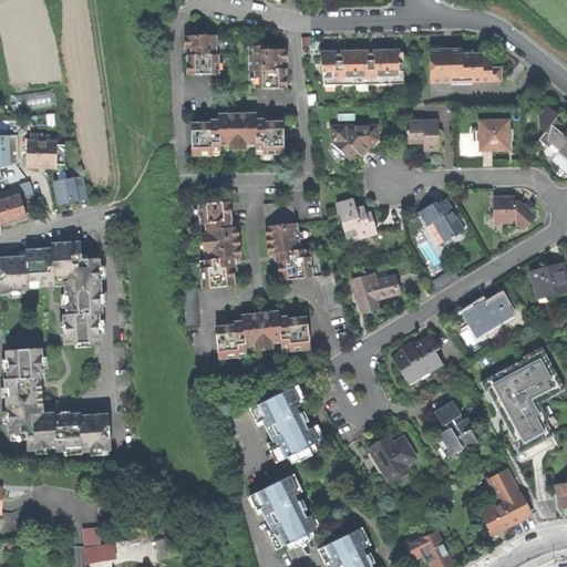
[(186,75),(217,75),(217,54),(215,54),(215,37),(184,37),(184,49),(188,49),(193,48),(193,57),(188,57),(186,57),(186,75)]
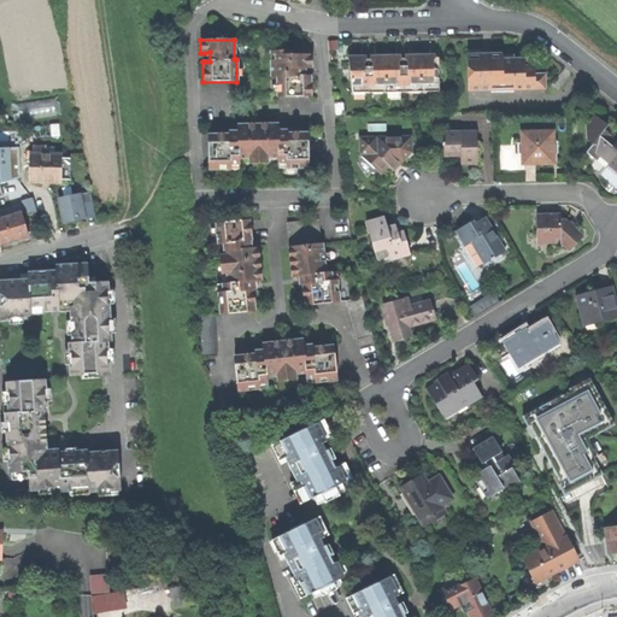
[(275,76),(276,98),(310,98),(310,76),(307,76),(301,76),(301,68),(306,68),(311,68),(311,62),(311,56),(292,56),(292,52),(274,52),(274,53),(274,62),(269,62),(270,76),(275,76)]
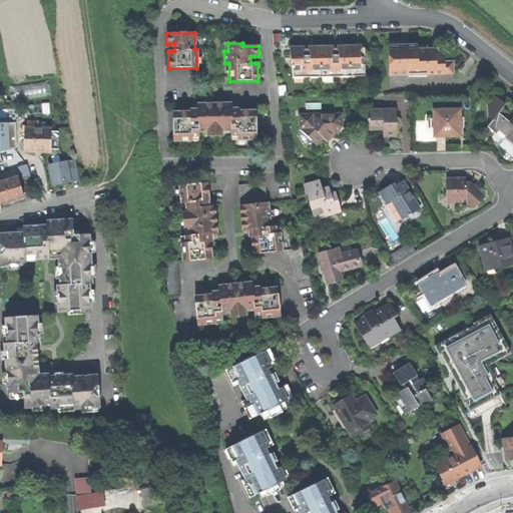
[(407,75),(408,72),(418,72),(417,49),(417,44),(407,45),(406,46),(402,46),(400,46),(399,45),(388,45),(389,75),(407,75)]
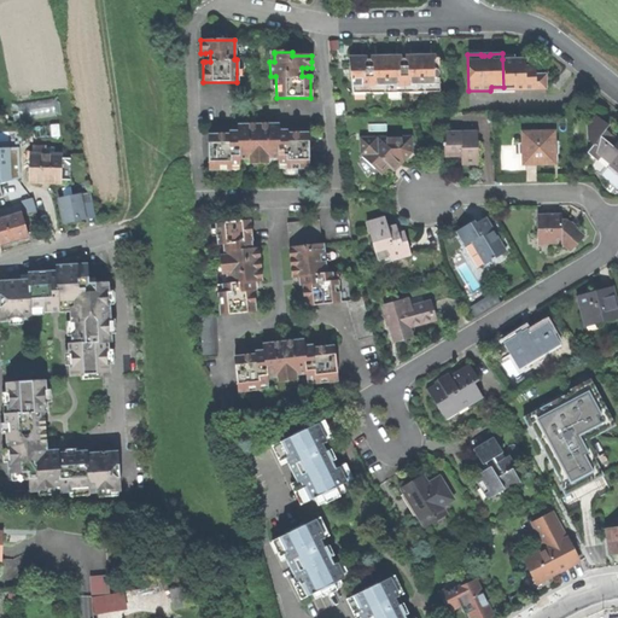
[(354,58),(348,58),(348,94),(438,93),(439,80),(435,80),(438,75),(438,73),(431,68),(438,68),(438,59),(433,59),(430,59),(430,57),(420,57),(409,57),(409,60),(402,60),(396,60),(396,57),(384,57),(373,58),(373,60),(366,60),(361,60),(361,58),(354,58)]
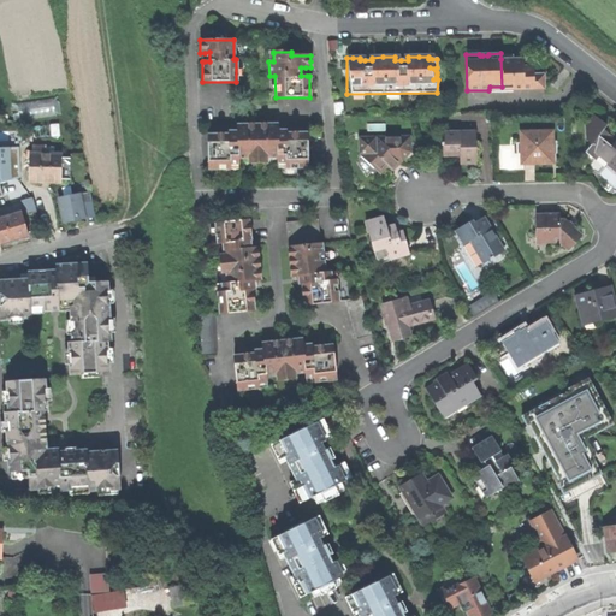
[(513,59),(501,59),(502,87),(511,87),(511,89),(544,89),(543,75),(533,75),(533,66),(522,66),(522,60),(516,60),(513,60),(513,59)]
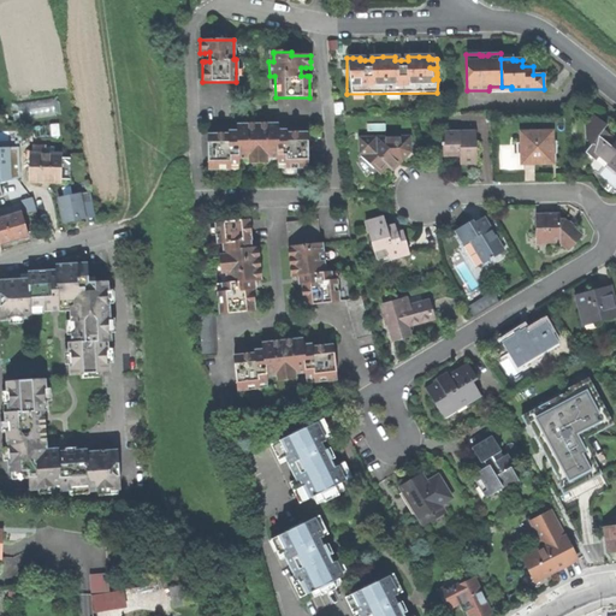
[(609,163),(615,169),(615,137),(609,134),(603,129),(606,124),(593,114),(585,124),(586,140),(591,143),(585,152),(594,159),(600,150),(611,158),(609,163)]
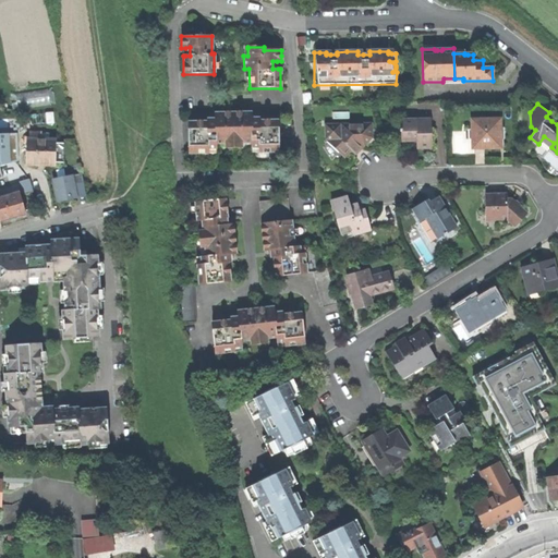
[(216,143),(233,143),(232,111),(214,111),(214,117),(214,121),(207,121),(207,122),(187,122),(187,154),(208,154),(208,148),(216,148),(216,143)]
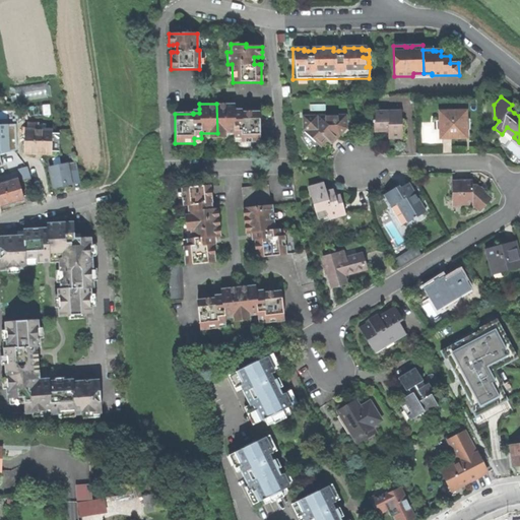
[(241,110),(234,110),(234,106),(234,104),(216,104),(217,133),(234,133),(234,138),(241,138),(241,142),(259,142),(259,111),(241,112),(241,110)]
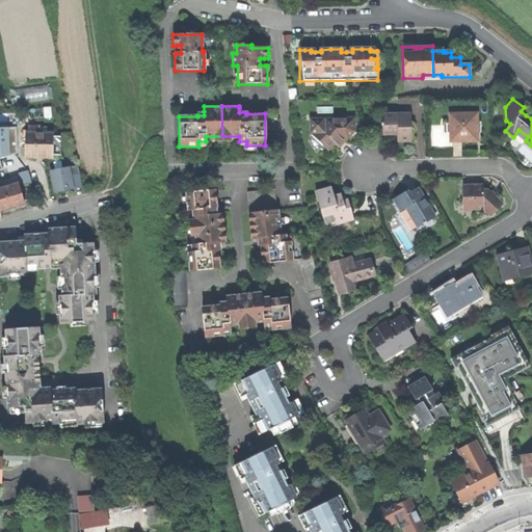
[(477,113),(449,114),(450,141),(461,141),(477,141),(477,131),(480,131),(480,120),(477,120),(477,113)]
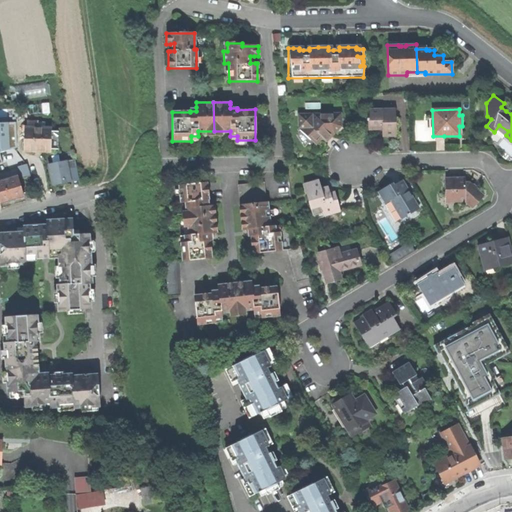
[(394,111),(367,112),(367,127),(381,127),(381,135),(387,135),(394,135),(394,111)]
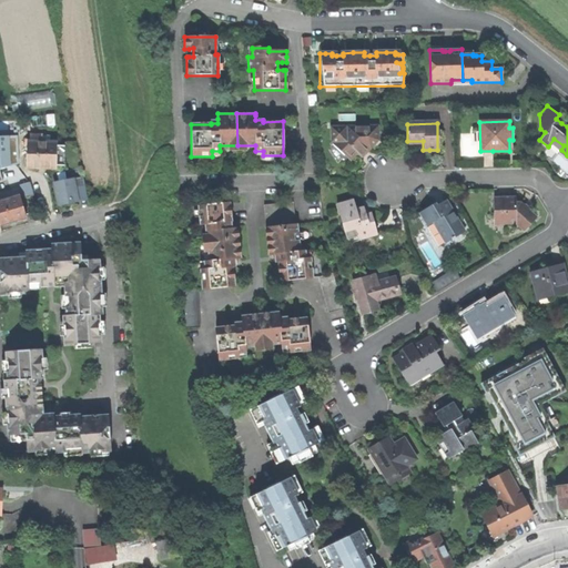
[(375,127),(328,127),(328,142),(343,156),(350,152),(353,156),(366,146),(375,140),(375,127)]
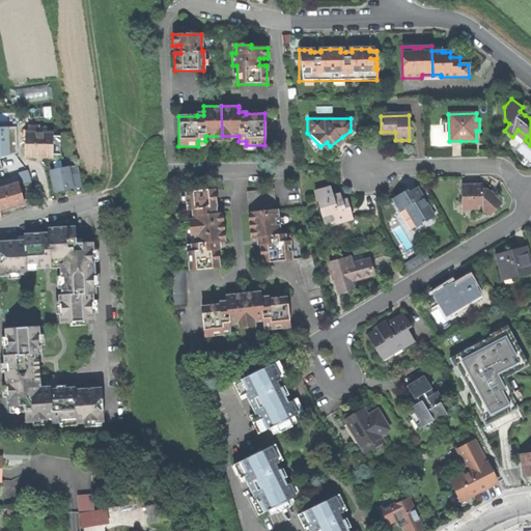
[(26,132),(25,157),(38,157),(53,158),(53,133),(26,132)]
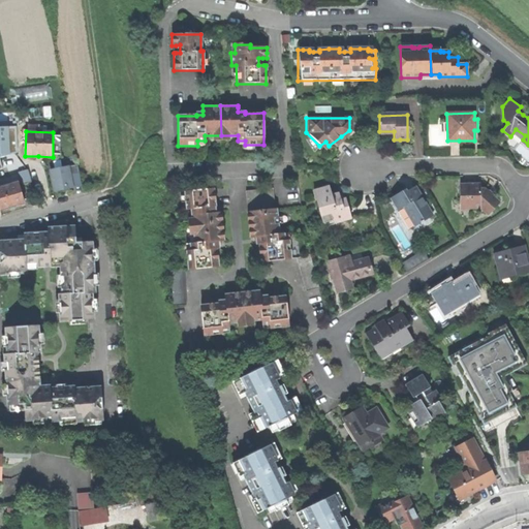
[(0,177),(19,172),(23,170),(16,148),(0,153),(0,177)]
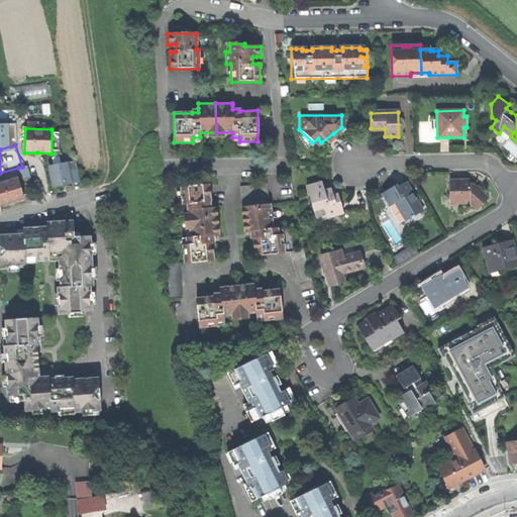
[(56,187),(84,184),(82,162),(54,164),(56,187)]
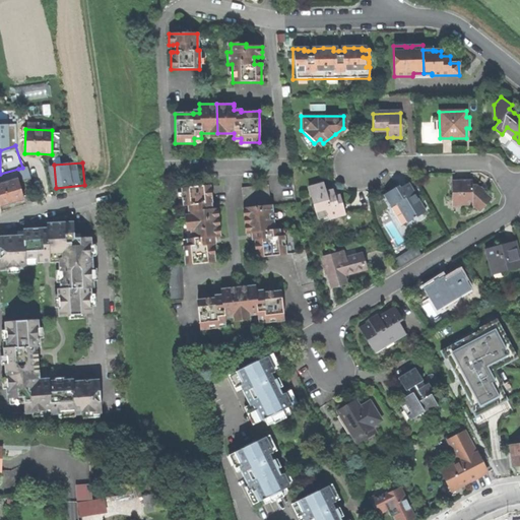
[(27,166),(22,168),(18,169),(22,181),(30,179),(27,166)]
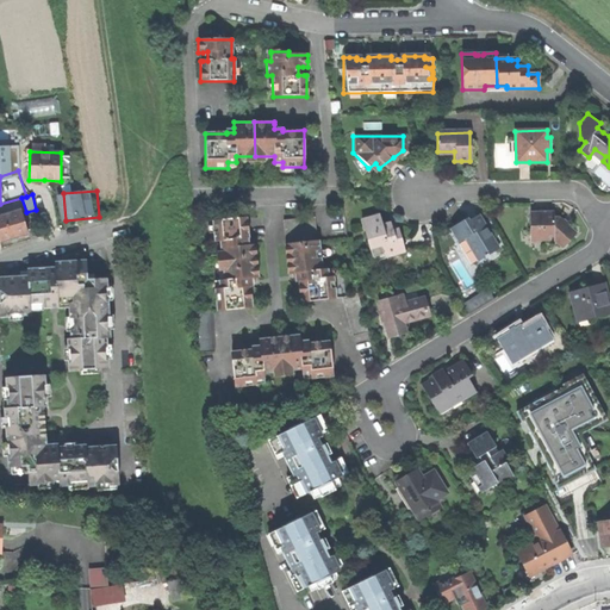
[(0,216),(0,242),(13,238),(27,234),(20,210),(0,216)]
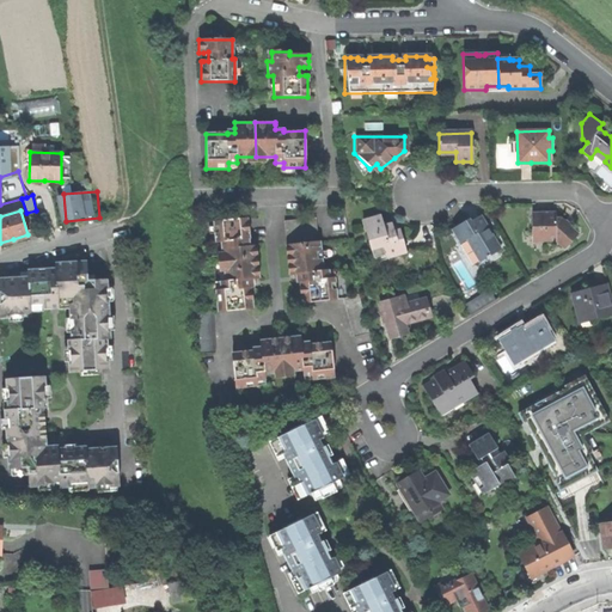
[(564,245),(577,232),(561,215),(555,215),(555,212),(544,212),(534,212),(534,232),(544,232),(545,238),(555,238),(564,245)]
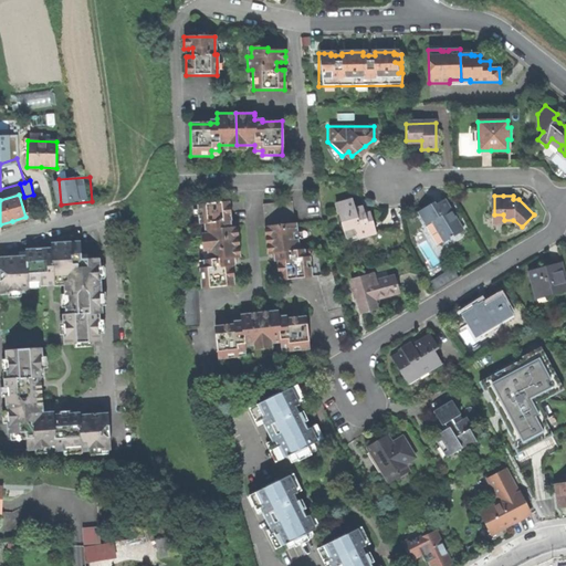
[(347,242),(375,233),(370,221),(367,212),(363,213),(360,206),(354,208),(350,199),(335,205),(347,242)]
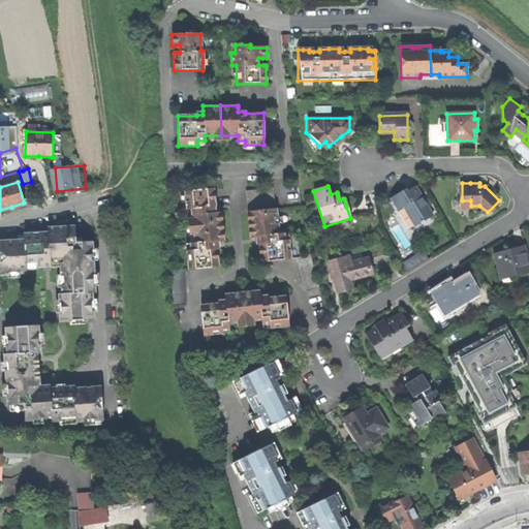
[(414,225),(432,215),(415,186),(407,191),(405,189),(400,192),(389,198),(395,211),(403,207),(414,225)]
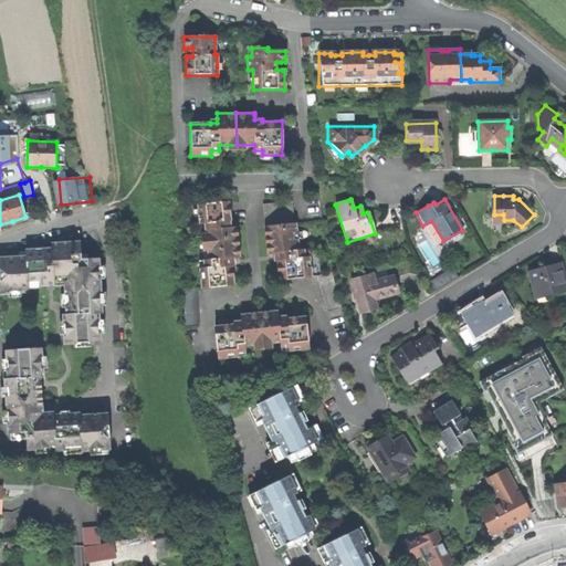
[(279,280),(311,276),(308,257),(303,258),(302,249),(299,250),(295,222),(294,222),(292,200),(263,202),(268,252),(271,252),(274,252),(275,261),(276,261),(279,280)]
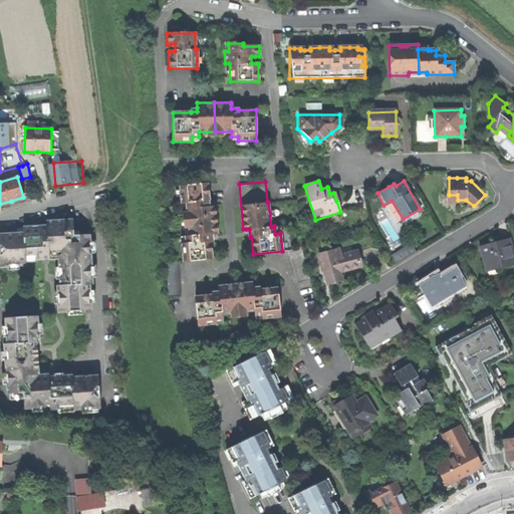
[(210,234),(217,233),(215,206),(210,207),(207,207),(206,201),(209,201),(207,184),(179,187),(180,204),(185,203),(188,236),(184,236),(184,244),(180,244),(182,261),(211,259),(210,243),(211,243),(211,241),(210,234)]
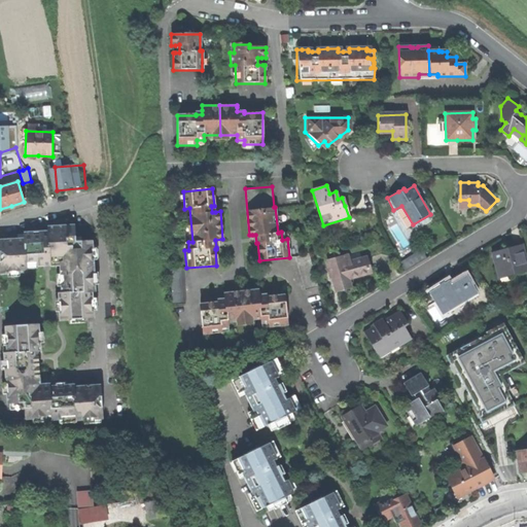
[(25,232),(25,238),(0,239),(0,273),(27,272),(27,266),(50,265),(50,259),(60,259),(61,267),(62,292),(59,293),(60,319),(94,318),(94,291),(95,291),(94,241),(75,241),(75,225),(48,226),(48,227),(48,232),(41,232),(25,232)]
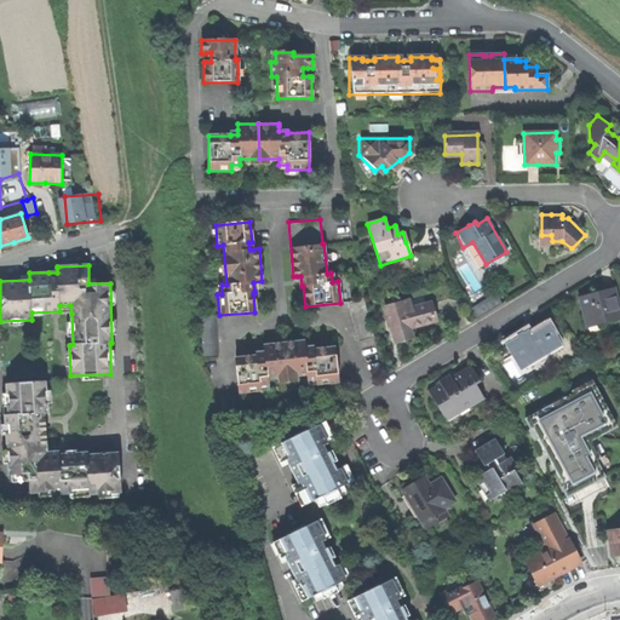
[(578,298),(586,326),(597,322),(598,325),(619,319),(619,309),(614,288),(596,293),(578,298)]
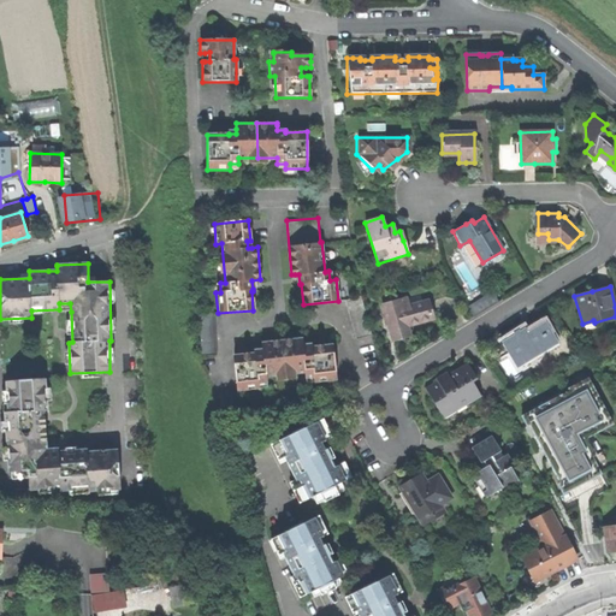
[(432,317),(426,300),(407,306),(404,298),(381,306),(392,339),(409,333),(407,326),(413,324),(432,317)]
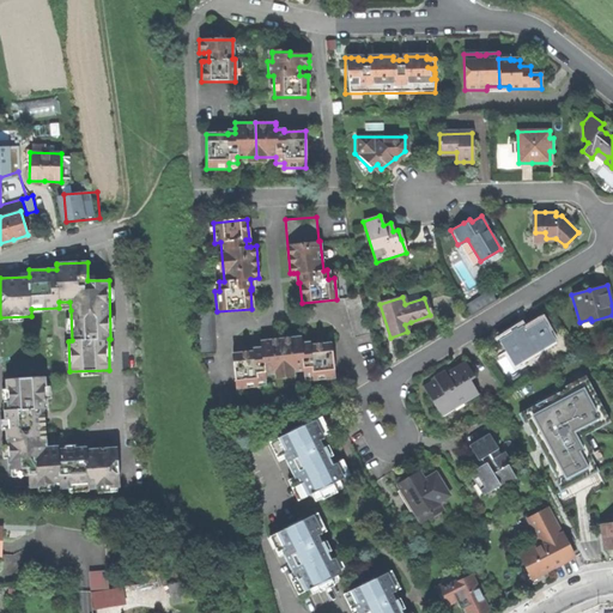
[(214,352),(213,313),(196,314),(199,353),(214,352)]
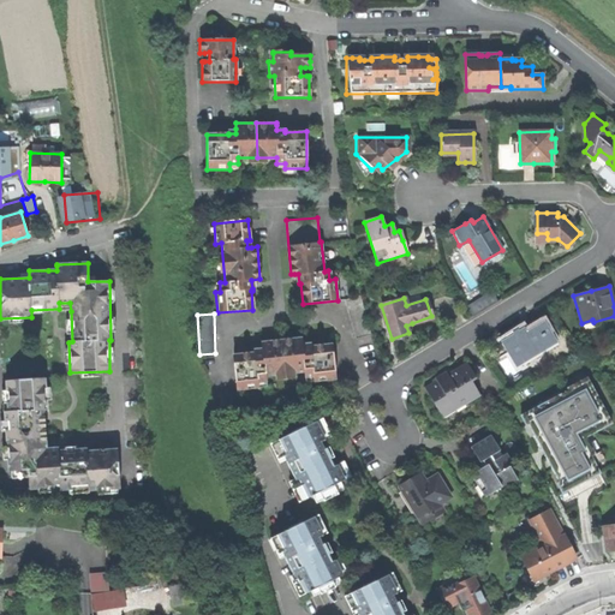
[(512,359),(520,354),(525,362),(535,356),(533,353),(555,340),(543,320),(535,324),(537,327),(527,333),(524,327),(517,332),(500,340),(512,359)]
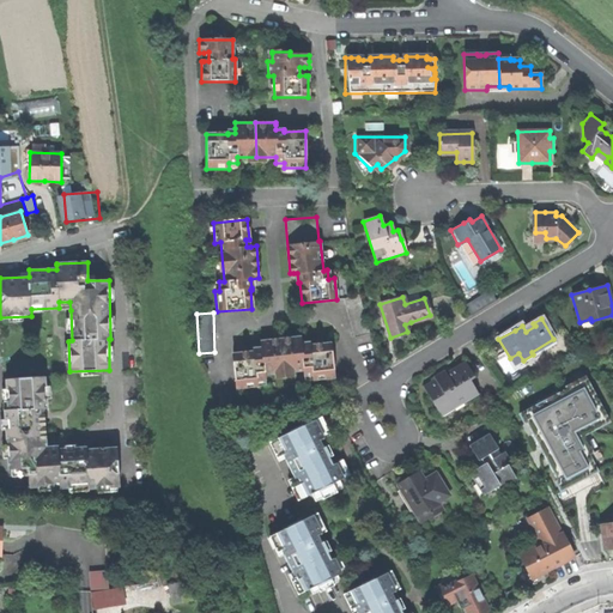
[(255,352),(231,353),(235,388),(256,386),(256,380),(265,380),(263,375),(302,371),(303,376),(311,376),(311,382),(333,380),(329,344),(311,345),(311,344),(301,345),(299,340),(299,337),(261,340),(261,345),(262,350),(255,351),(255,352)]
